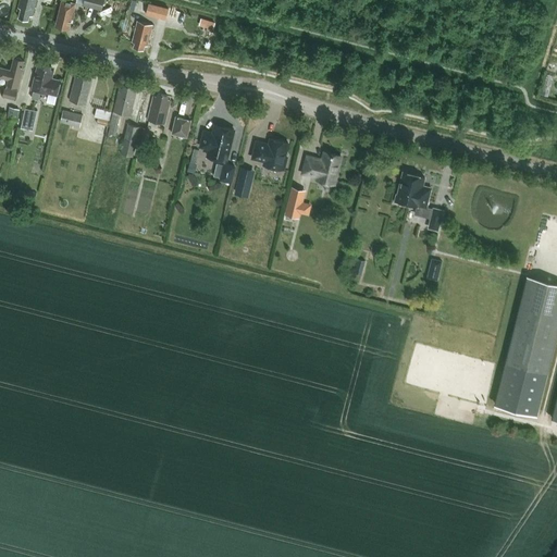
[(33,16),(36,0),(20,0),(19,8),(21,9),(19,17),(28,20),(29,15),(33,16)]
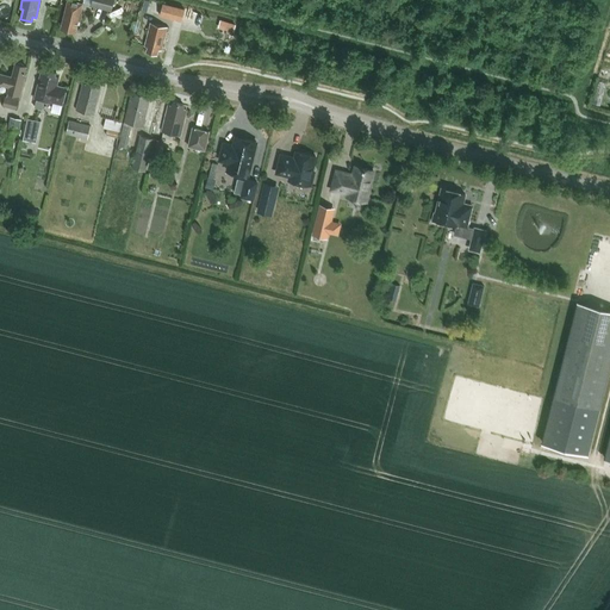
[(80,13),(82,4),(68,0),(61,29),(75,32),(78,24),(80,24),(82,13),(80,13)]
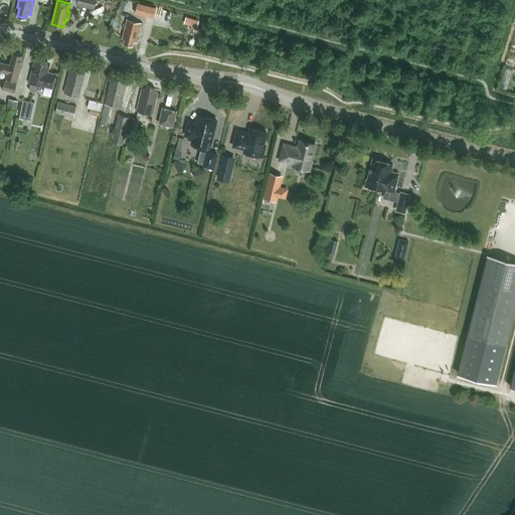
[(97,0),(77,0),(76,5),(78,5),(80,6),(94,10),(97,0)]
